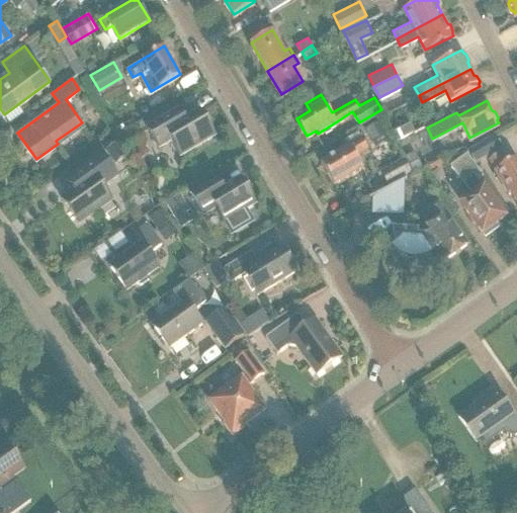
[(186,116),(179,105),(148,124),(159,144),(171,137),(180,152),(214,131),(200,107),(186,116)]
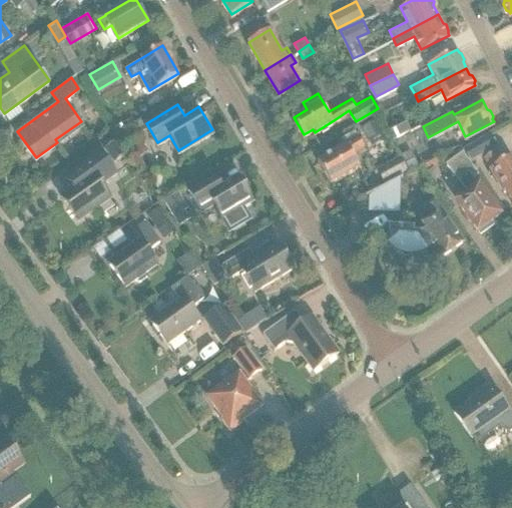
[(392,135),(411,126),(406,115),(387,124),(392,135)]
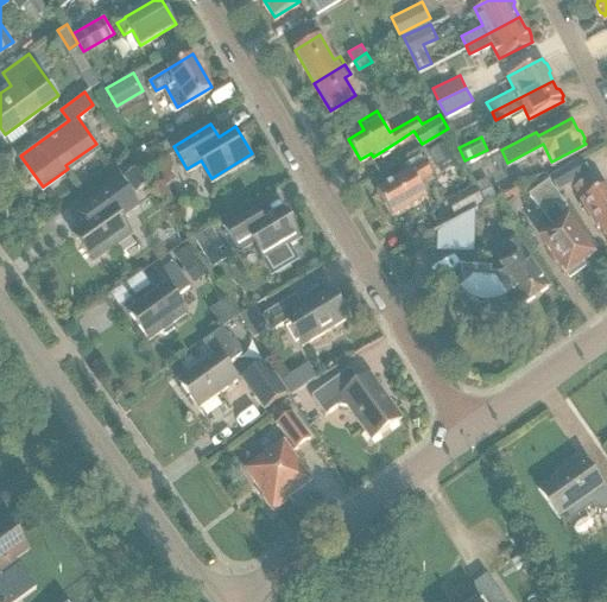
[(153,176),(175,164),(160,141),(140,154),(153,176)]
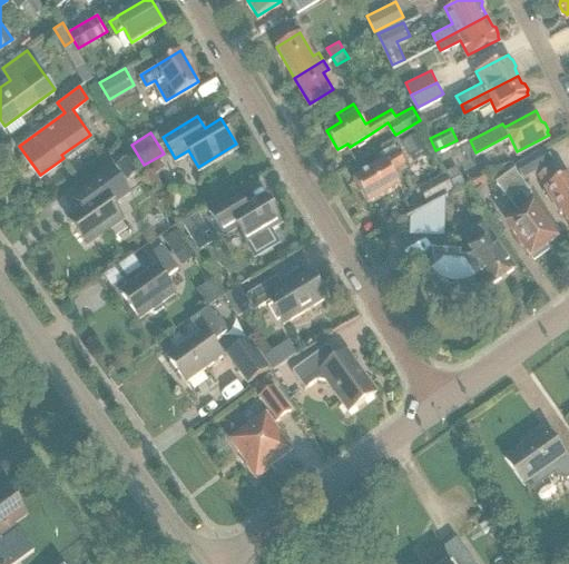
[(525,175),(553,159),(546,145),(517,160),(525,175)]
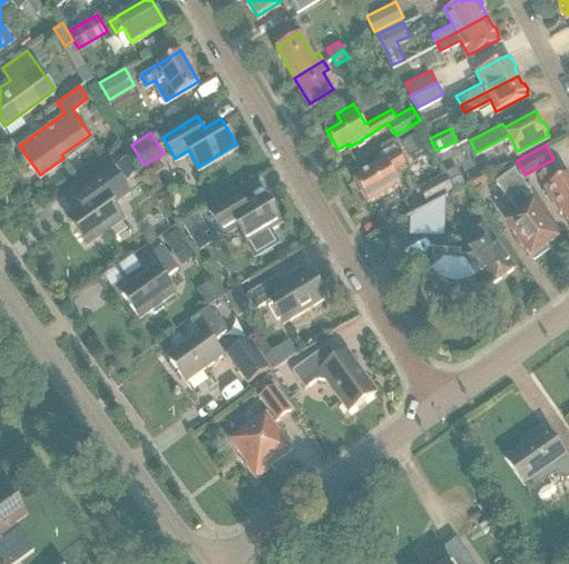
[(368,200),(400,181),(392,168),(405,160),(399,149),(353,176),(368,200)]
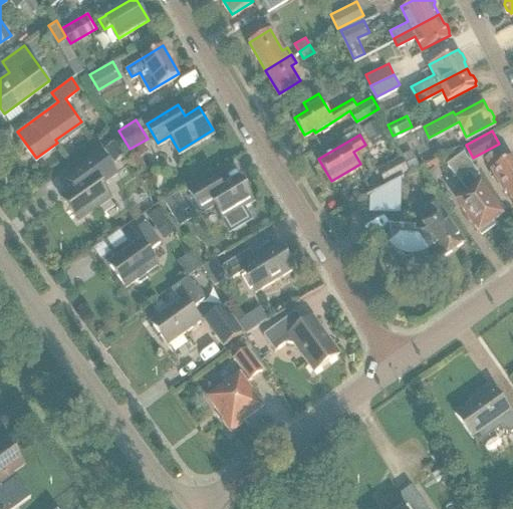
[(476,179),(482,175),(464,150),(448,162),(459,177),(460,176),(471,192),(460,200),(482,231),(502,217),(476,179)]
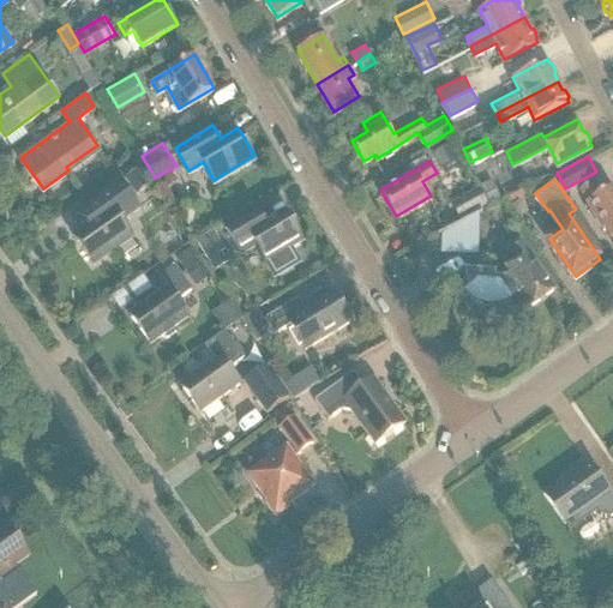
[(600,192),(592,179),(581,185),(589,198),(588,199),(604,226),(606,224),(612,236),(612,185),(600,192)]
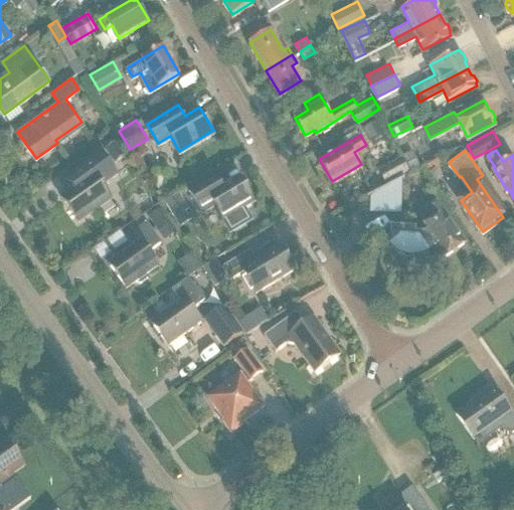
[(78,217),(111,194),(102,181),(116,170),(103,152),(82,167),(90,177),(62,196),(78,217)]
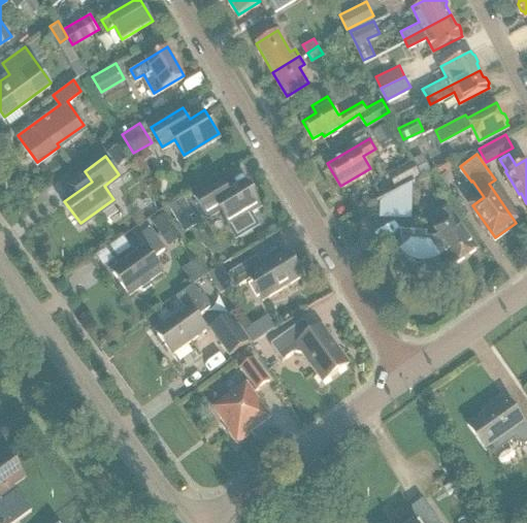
[(396,185),(419,171),(412,158),(388,171),(396,185)]
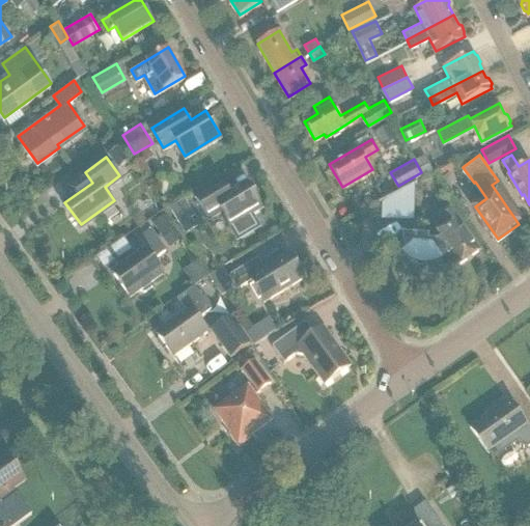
[(415,217),(416,178),(388,193),(383,195),(383,216),(415,217)]
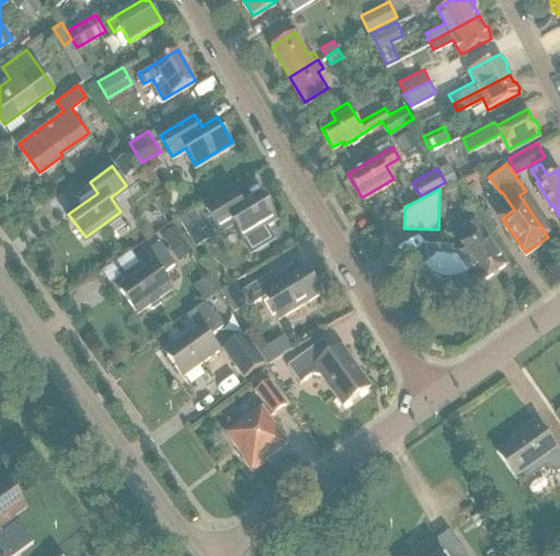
[(242,202),(235,190),(207,206),(220,228),(233,219),(242,236),(276,215),(261,190),(242,202)]
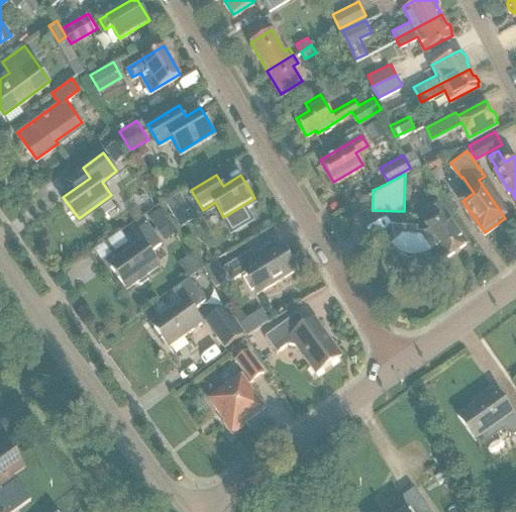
[(165,199),(181,225),(192,218),(187,209),(191,207),(190,205),(181,190),(165,199)]
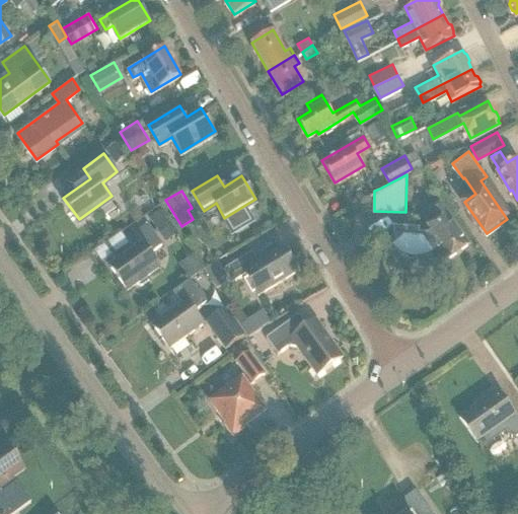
[(468,242),(453,221),(454,220),(439,199),(429,206),(438,218),(424,229),(428,233),(419,233),(420,229),(393,226),(393,231),(394,234),(395,237),(396,239),(397,241),(395,243),(398,246),(401,249),(405,251),(410,253),(415,253),(419,253),(423,252),(427,251),(431,249),(430,248),(435,244),(446,259),(468,242)]
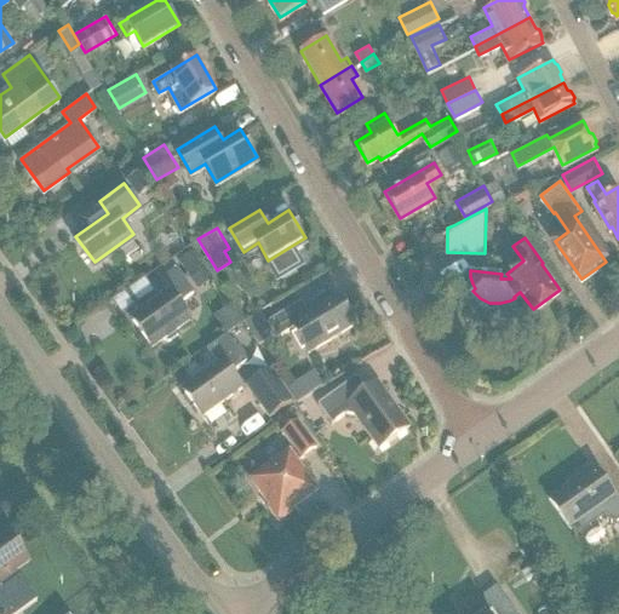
[(191,315),(179,299),(194,288),(177,264),(153,281),(161,293),(132,314),(152,343),(153,342),(153,340),(162,333),(165,336),(170,337),(178,331),(179,325),(178,323),(189,315),(190,316),(191,315)]
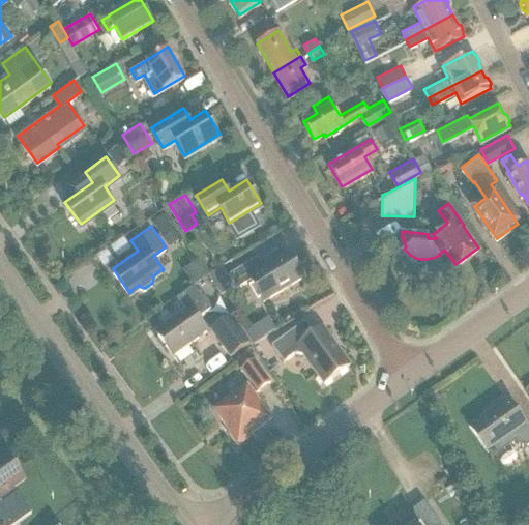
[(303,274),(289,251),(264,265),(258,254),(229,271),(237,285),(251,278),(264,298),(303,274)]
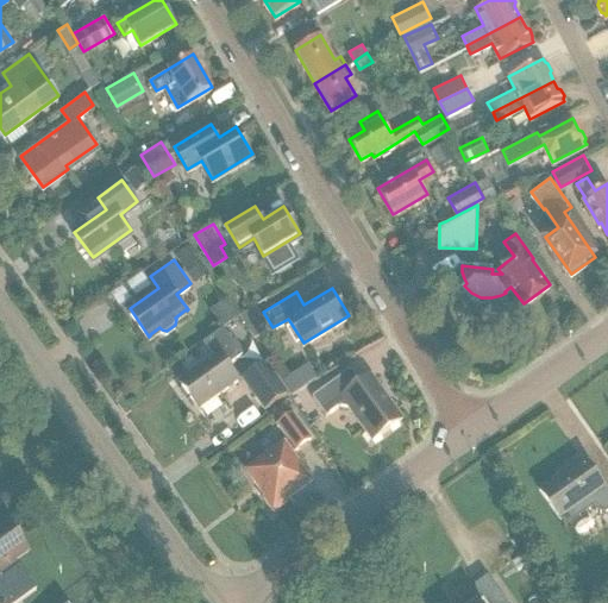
[(200,406),(239,377),(229,362),(244,351),(225,325),(205,339),(215,352),(180,377),(200,406)]
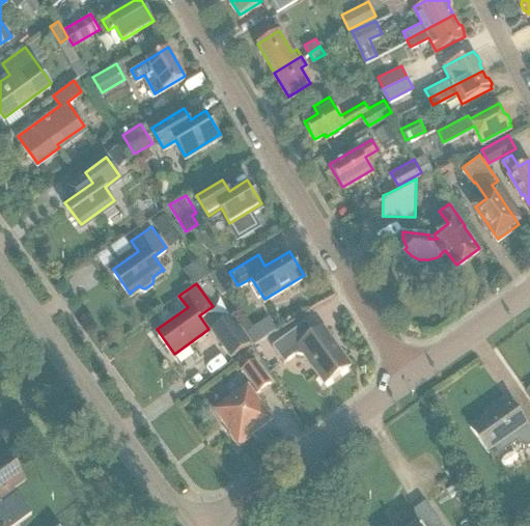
[(231,354),(252,339),(232,311),(212,327),(231,354)]
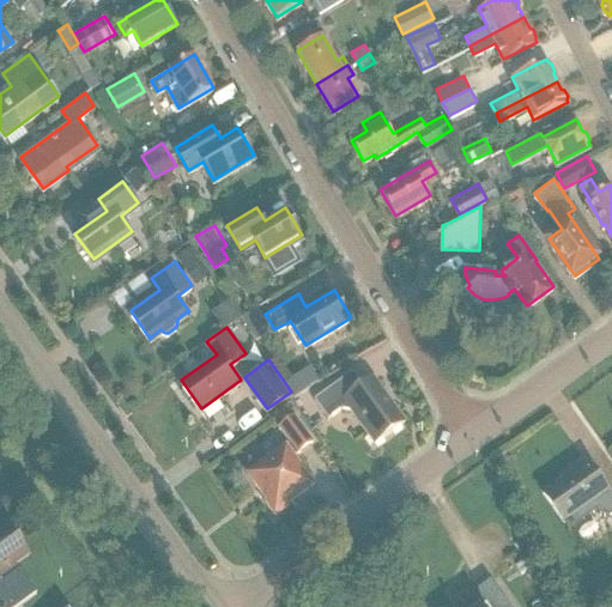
[(363,382),(353,368),(315,395),(328,416),(341,405),(351,407),(375,441),(406,418),(374,374),(363,382)]
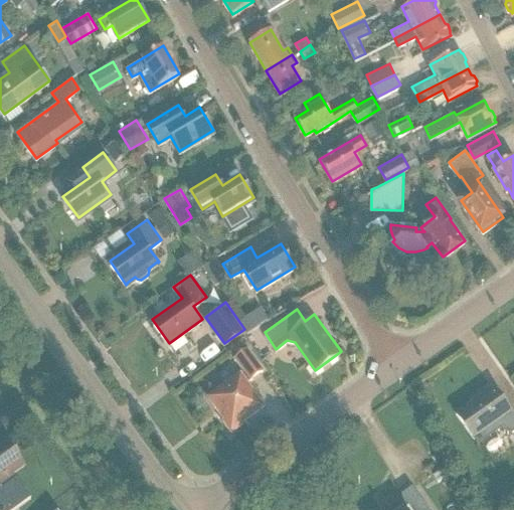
[(241,337),(231,344),(235,350),(245,343),(241,337)]
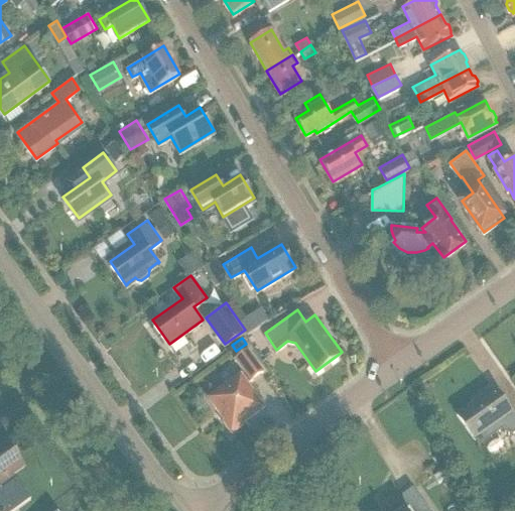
[(232,430),(243,422),(242,420),(265,404),(248,381),(264,369),(248,348),(235,357),(245,369),(209,395),(225,418),(223,419),(232,430)]
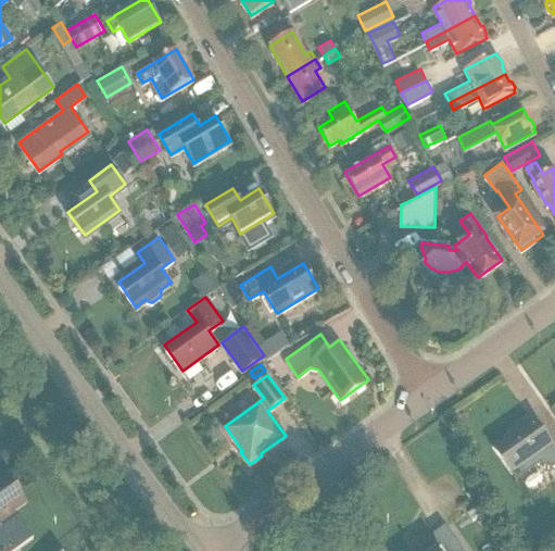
[(552,465),(554,462),(554,447),(552,443),(553,443),(532,415),(492,443),(516,477),(541,459),(545,464),(552,465)]
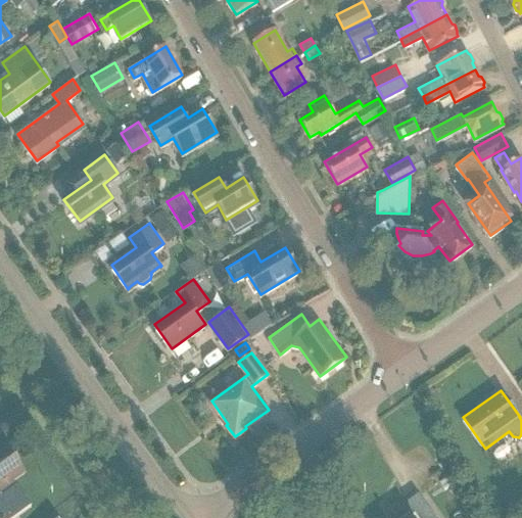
[(13,485),(9,479),(25,469),(8,446),(0,453),(0,517),(8,517),(32,503),(17,482),(13,485)]
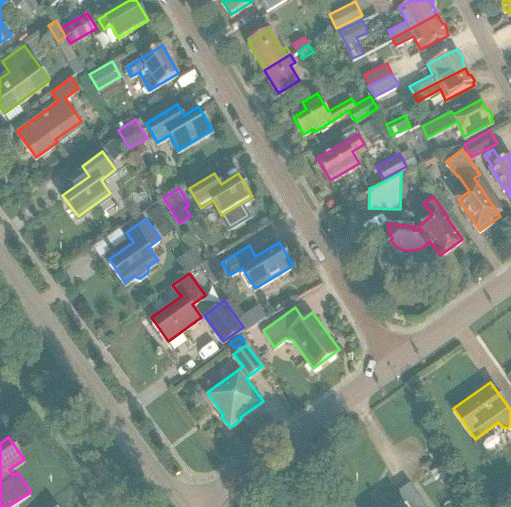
[(426,506),(427,506),(408,481),(399,488),(404,502),(401,504),(401,505),(397,506),(426,506)]
